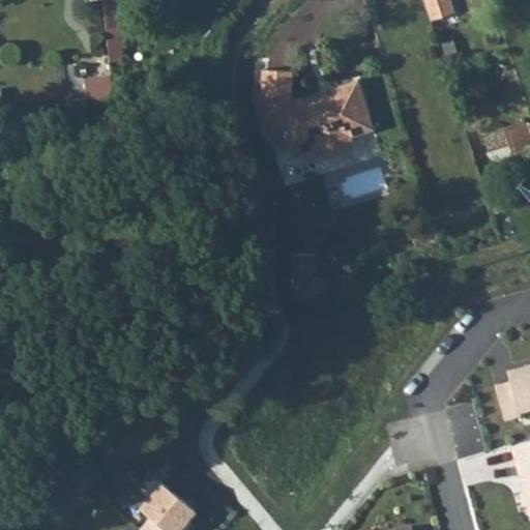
[(122,0),(104,0),(108,31),(121,31),(121,21),(124,21),(122,0)]
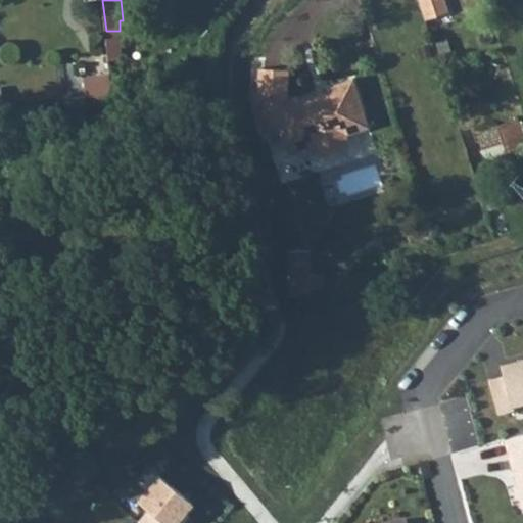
[(415,0),(423,24),(446,15),(441,0),(415,0)]
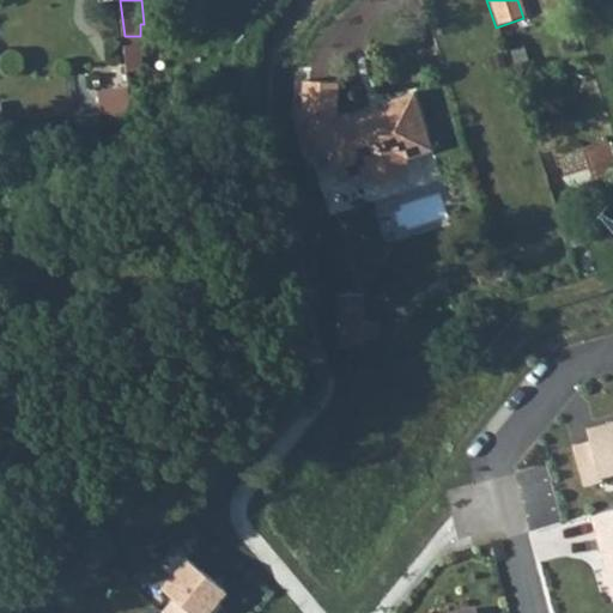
[(357,122),(351,116),(340,121),(343,82),(304,79),(301,126),(309,152),(327,146),(335,178),(358,171),(364,171),(365,180),(377,187),(404,181),(416,158),(432,152),(417,95),(387,104),(382,114),(357,122)]
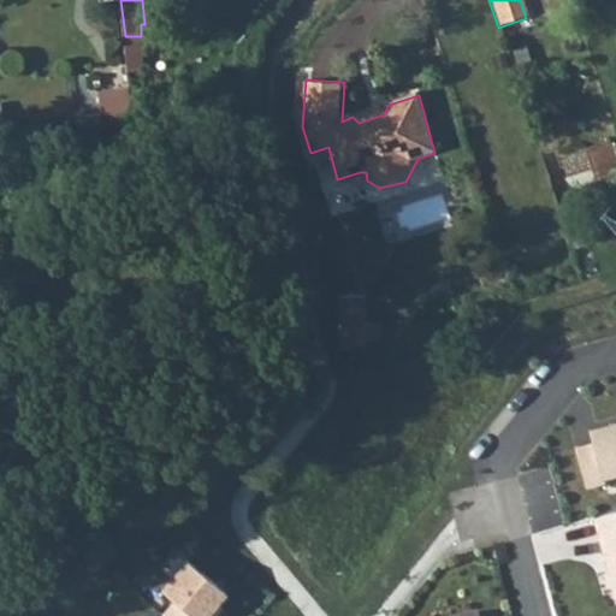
[(389,105),(353,117),(359,123),(384,114),(389,105)]
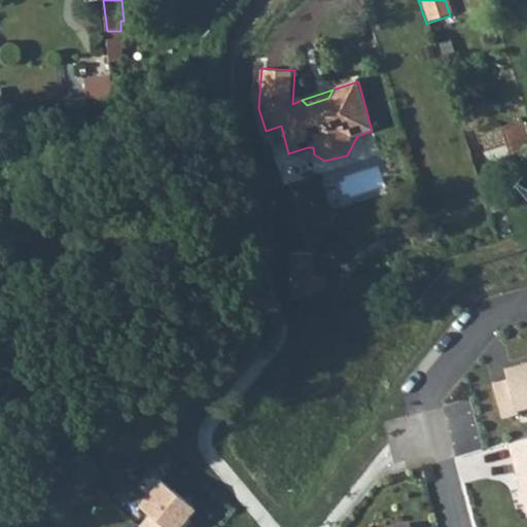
[(526,362),(503,369),(506,381),(493,384),(502,416),(526,410),(526,362)]
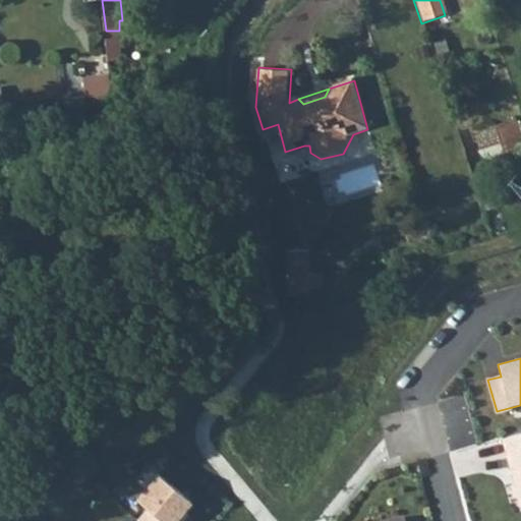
[(520,435),(497,442),(507,478),(510,477),(512,485),(509,486),(514,506),(520,504),(520,435)]
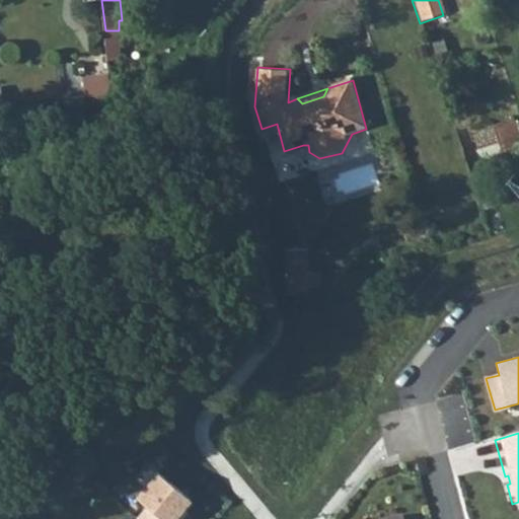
[(145,510),(137,518),(173,518),(189,502),(153,471),(130,498),(145,510)]
